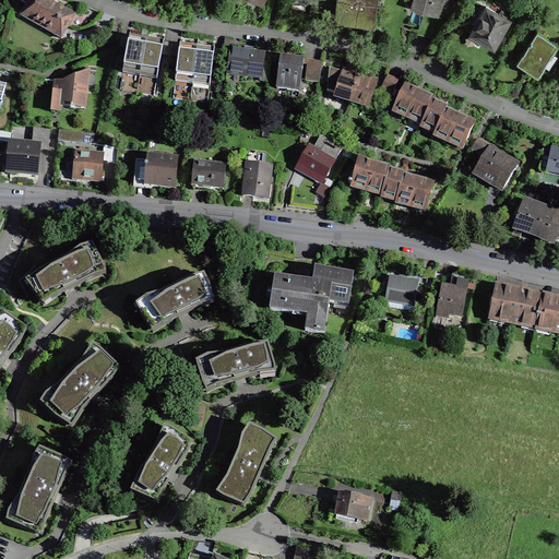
[(30,0),(21,15),(61,38),(75,14),(60,6),(49,0),(30,0)]
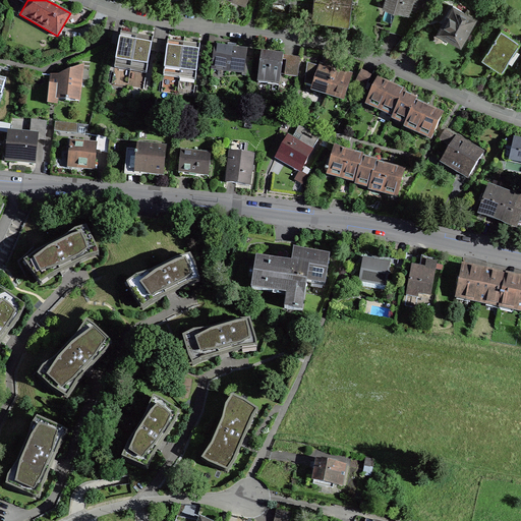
[(350,0),(312,0),(310,20),(320,21),(348,24),(350,0)]
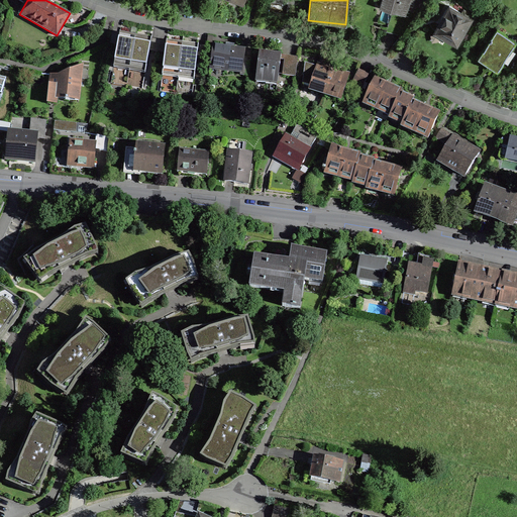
[(382,0),(381,3),(384,4),(393,7),(392,10),(404,13),(406,7),(408,8),(410,0),(382,0)]
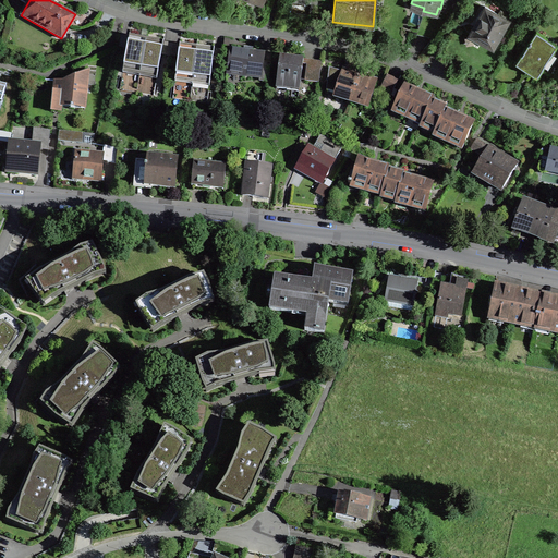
[(507,23),(510,25),(514,17),(506,13),(504,16),(485,5),(471,32),(477,35),(484,38),(483,41),(493,47),(507,23)]
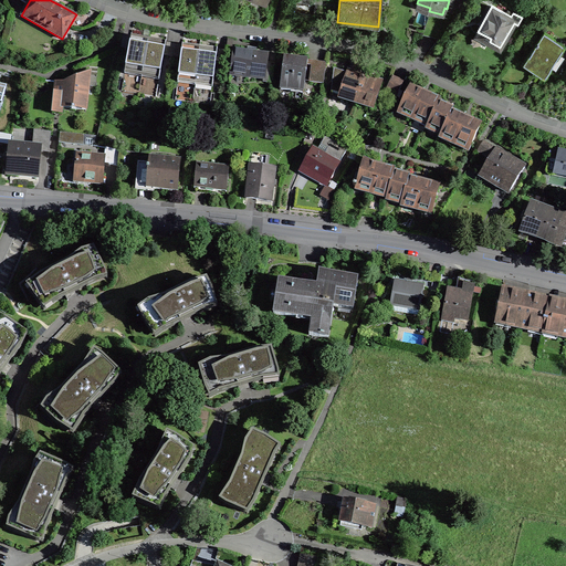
[(565,45),(544,32),(524,61),(528,64),(545,75),(565,45)]
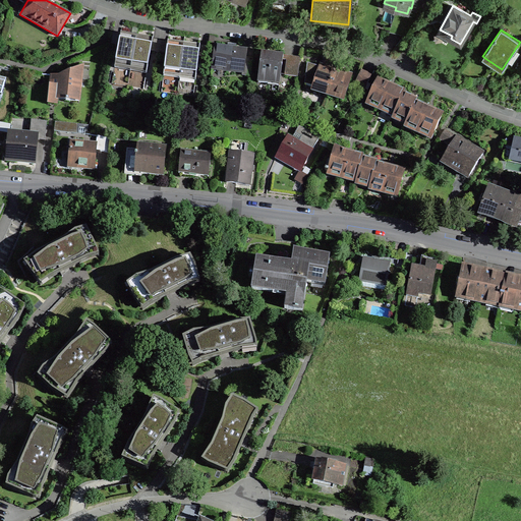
[(120,36),(115,65),(131,68),(136,39),(131,38),(120,36)]
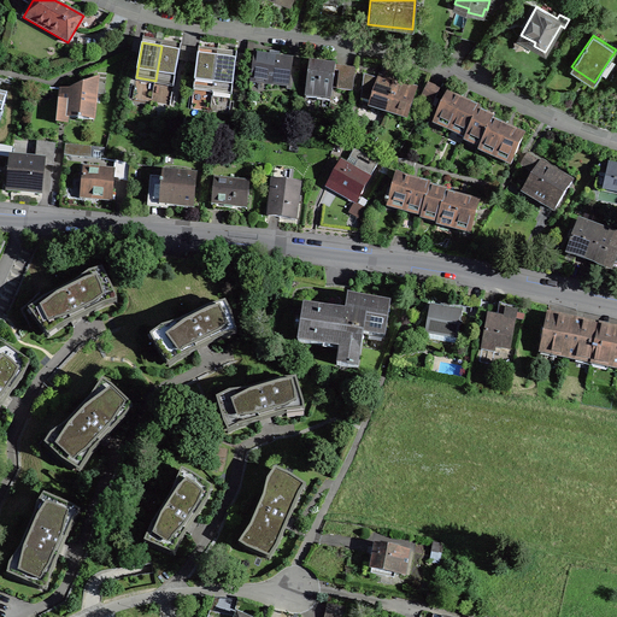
[(156,81),(174,84),(181,50),(166,47),(162,46),(156,81)]
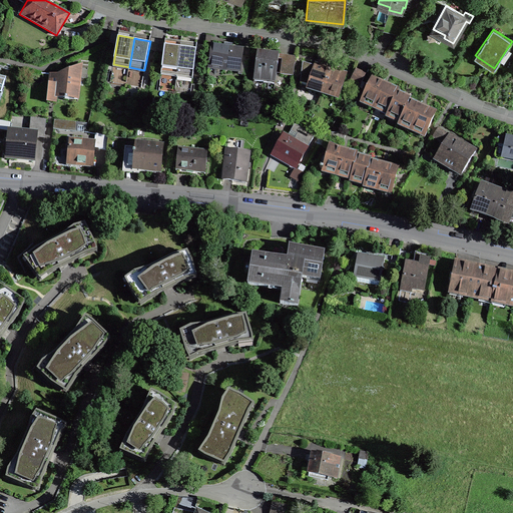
[(165,43),(161,72),(177,74),(180,45),(176,45),(165,43)]
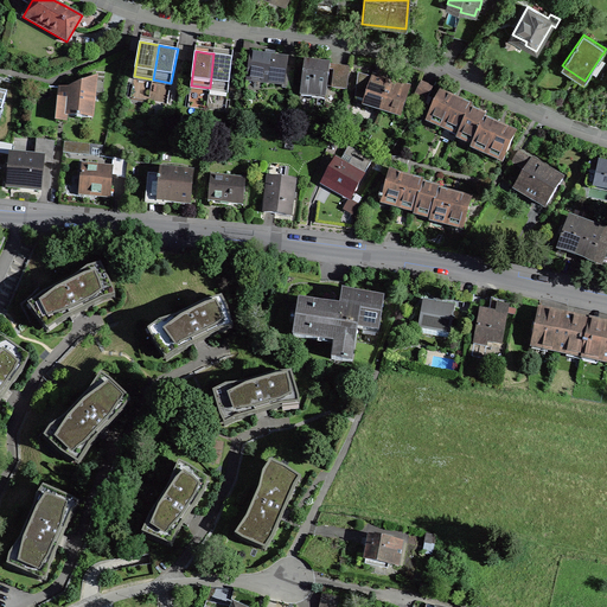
[(262,82),(283,84),(282,88),(292,89),(294,68),(286,66),(287,58),(274,57),(275,52),(270,51),(266,51),(266,56),(251,53),(248,78),(262,81),(262,82)]
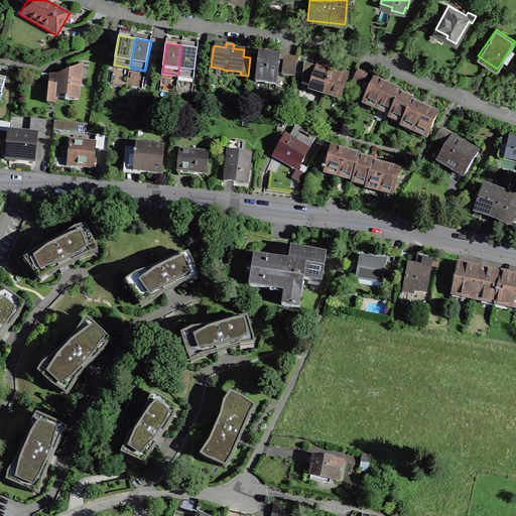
[(178,75),(195,77),(198,47),(185,46),(181,45),(178,75)]
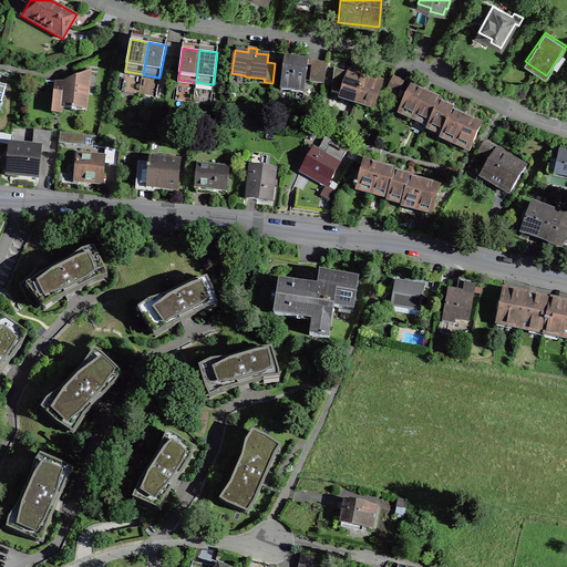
[(285,57),(280,90),(305,92),(308,60),(290,58),(285,57)]
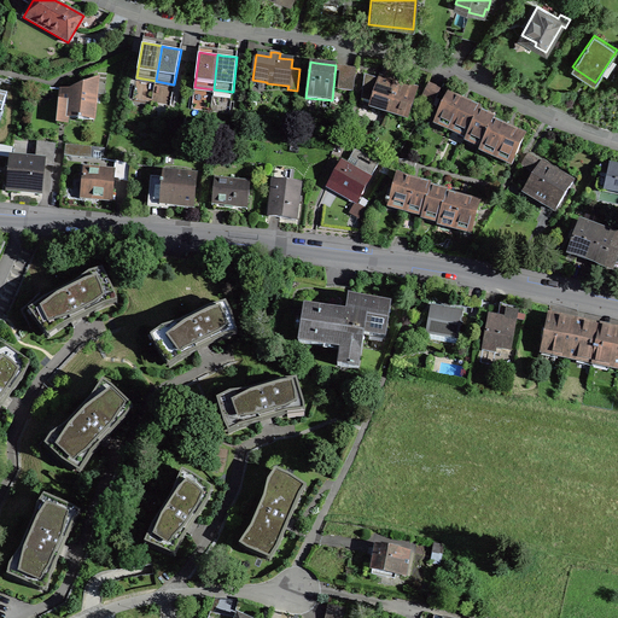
[(339,71),(337,89),(354,92),(356,73),(339,71)]
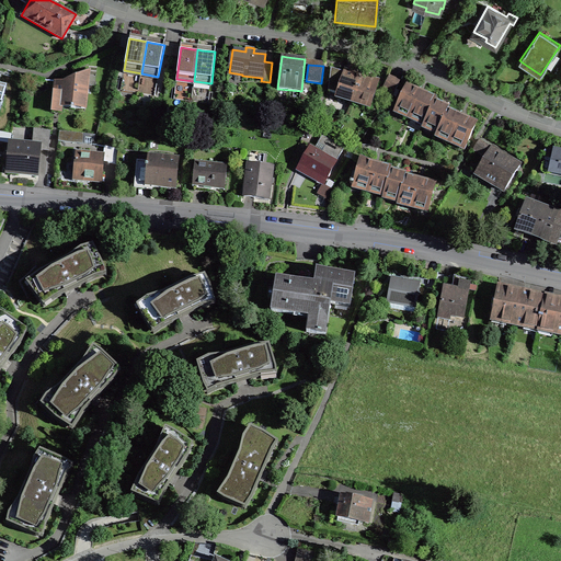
[(64,79),(54,80),(50,110),(63,110),(63,104),(87,106),(90,68),(64,79)]
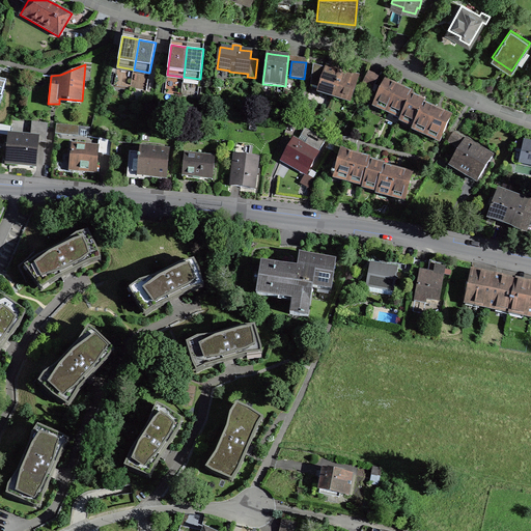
[(310,86),(335,93),(342,72),(330,67),(326,66),(326,67),(313,64),(310,86)]
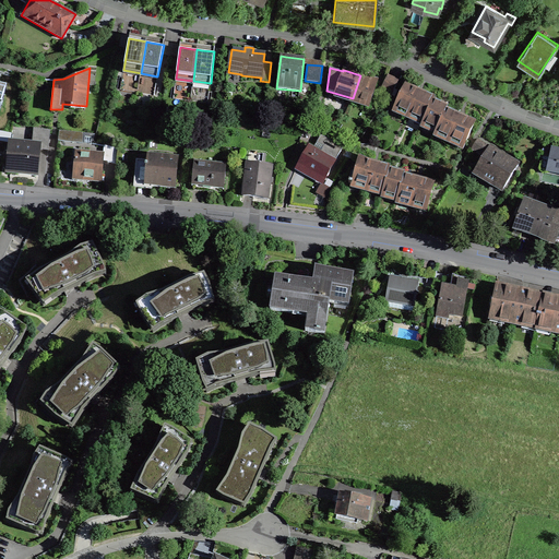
[(369,78),(360,75),(353,98),(370,104),(378,81),(369,78)]
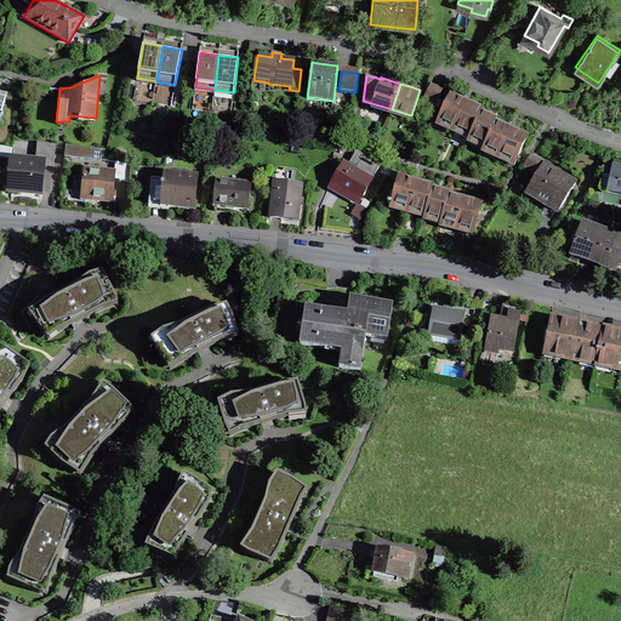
[(425,102),(434,107),(442,91),(431,85),(425,102)]
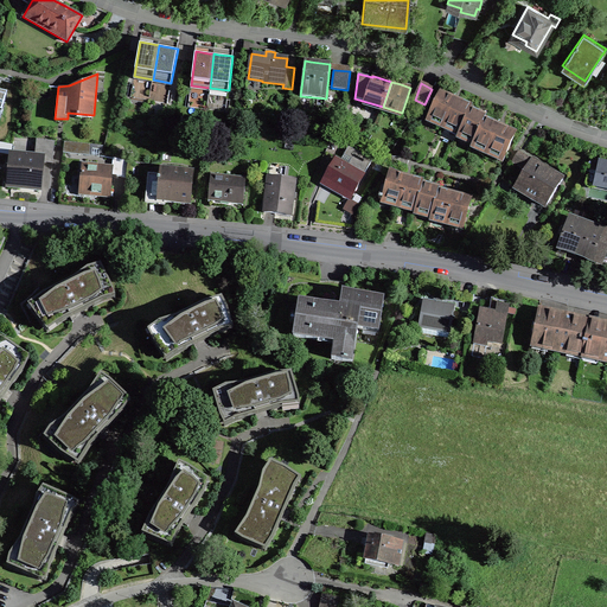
[(440,91),(429,117),(460,131),(471,109),(472,106),(447,95),(440,91)]
